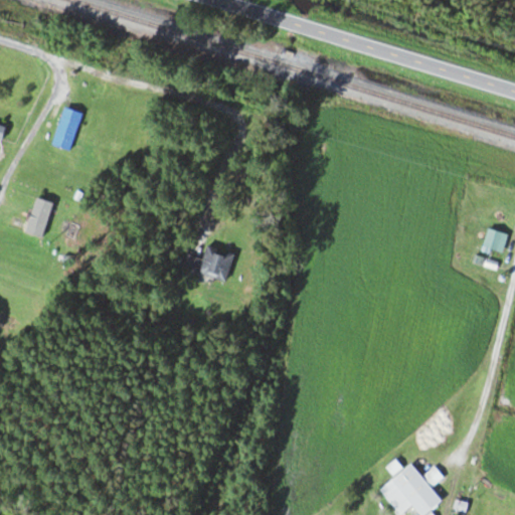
[(71,151),(83,113),(63,107),(51,144),(71,151)]
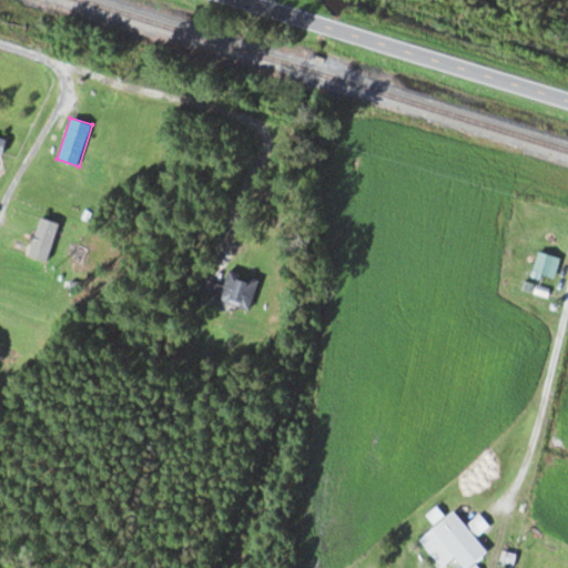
[(56,244),(39,239),(36,246),(13,239),(9,249),(48,263),(56,244)]
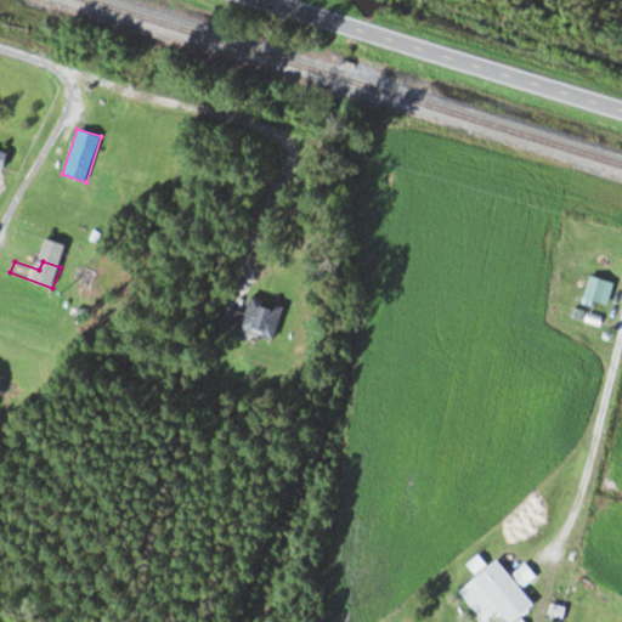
[(608,306),(615,282),(591,276),(583,299),(608,306)]
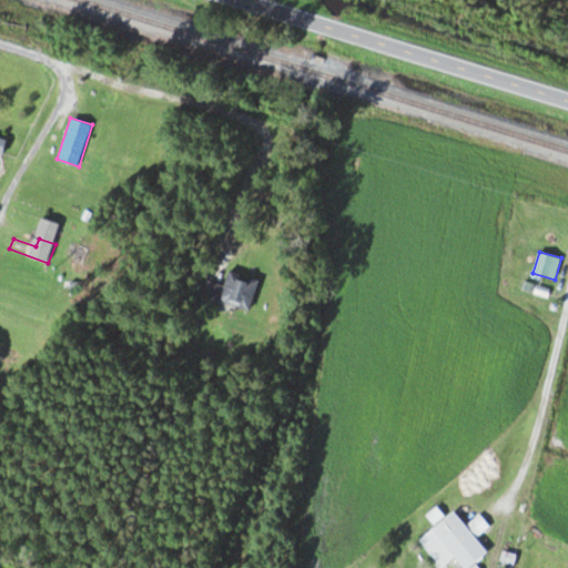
[(259,280),(227,271),(223,285),(205,280),(201,295),(250,310),(259,280)]
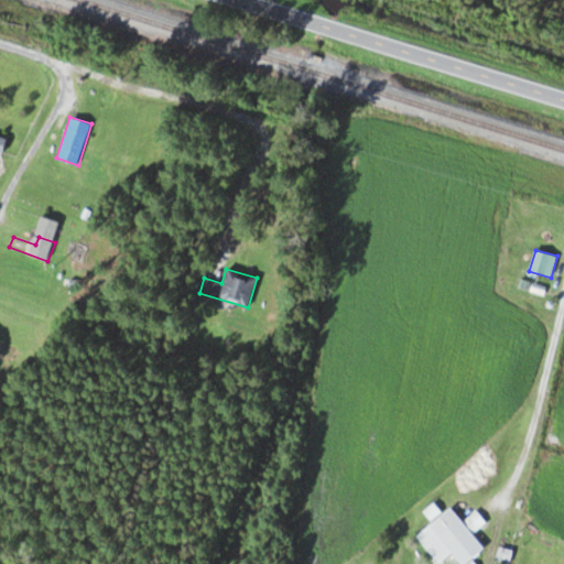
[(427,524),(457,563),(473,563),(470,560),(484,550),(472,534),(486,523),(476,511),(461,522),(449,508),(427,524)]
